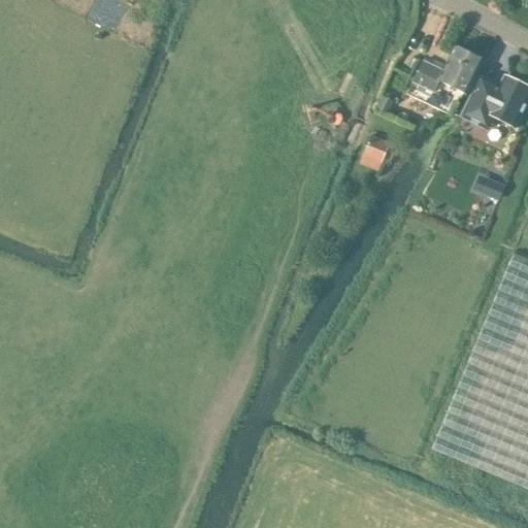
[(471,85),(484,61),(455,47),(443,71),(423,61),(406,95),(451,117),(467,83),(471,85)]
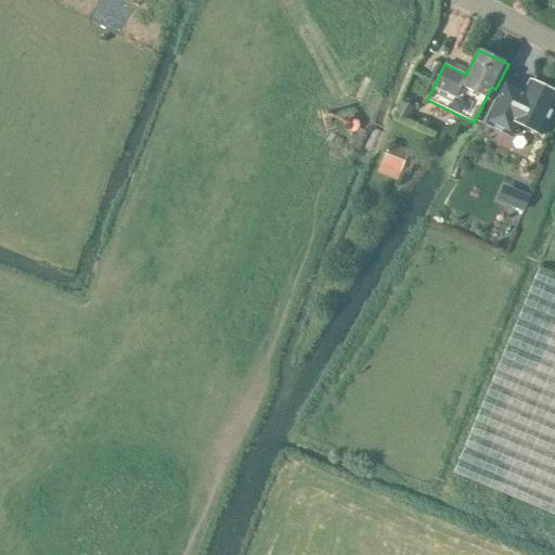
[(540,136),(554,103),(554,88),(545,84),(543,87),(530,80),(525,92),(505,82),(485,124),(504,133),(511,120),(540,136)]
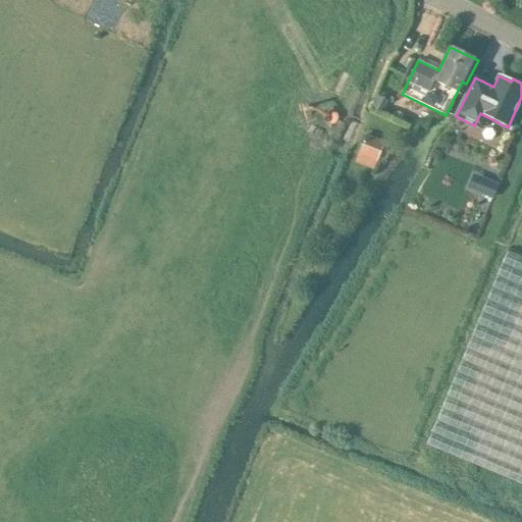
[(380,113),(386,100),(378,96),(372,108),(380,113)]
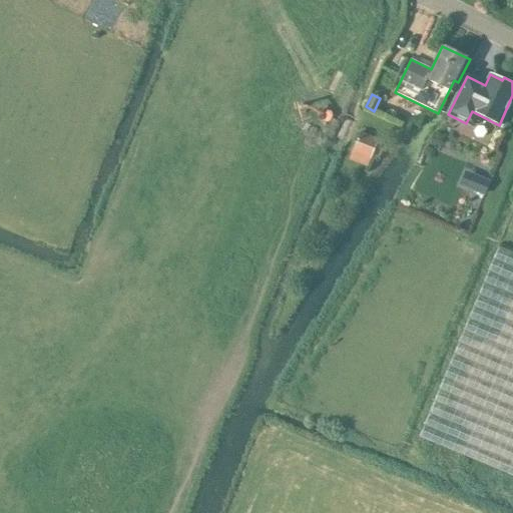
[(378,154),(382,143),(358,133),(350,152),(350,155),(367,162),(368,159),(369,160),(371,155),(375,157),(376,153),(378,154)]
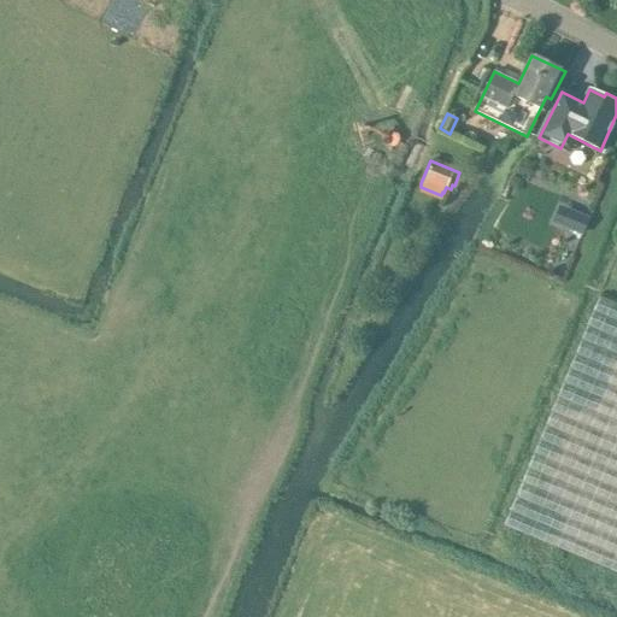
[(560,206),(553,223),(582,236),(589,219),(560,206)]
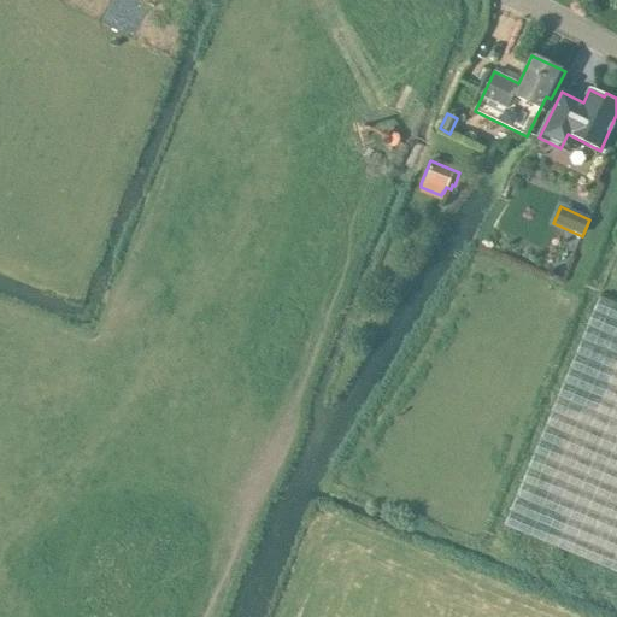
[(616,304),(599,297),(504,526),(616,571),(616,304)]
